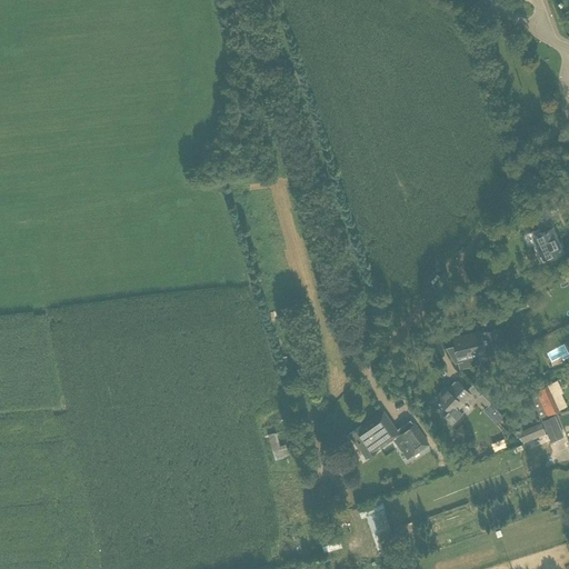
[(551,155),(555,160),(565,156),(561,150),(551,155)]
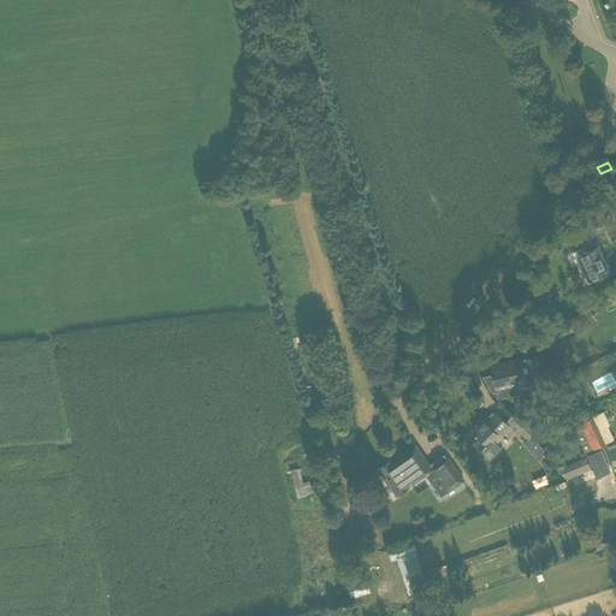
[(610,271),(596,238),(597,237),(591,224),(579,230),(585,243),(587,242),(590,247),(579,253),(591,279),(610,271)]
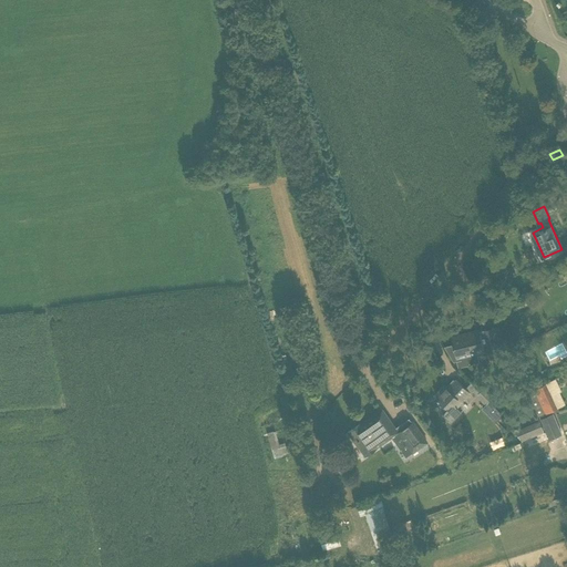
[(453,344),(444,347),(453,361),(457,360),(465,359),(464,357),(477,353),(478,357),(495,352),(492,342),(492,340),(488,329),(481,331),(480,329),(451,337),(453,344)]
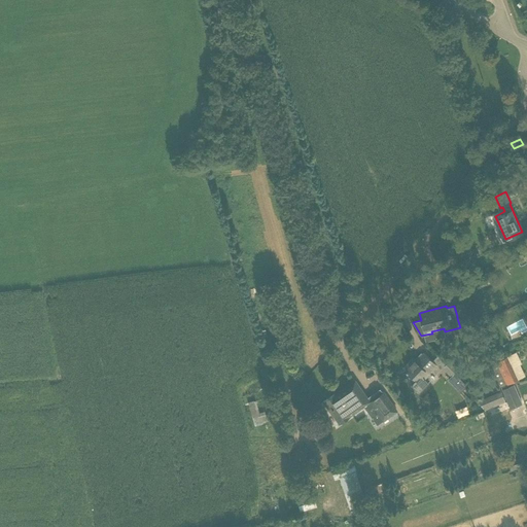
[(417,380),(412,385),(420,392),(429,383),(425,380),(425,379),(437,365),(424,353),(417,361),(413,358),(405,367),(408,371),(407,371),(409,373),(409,372),(417,380)]
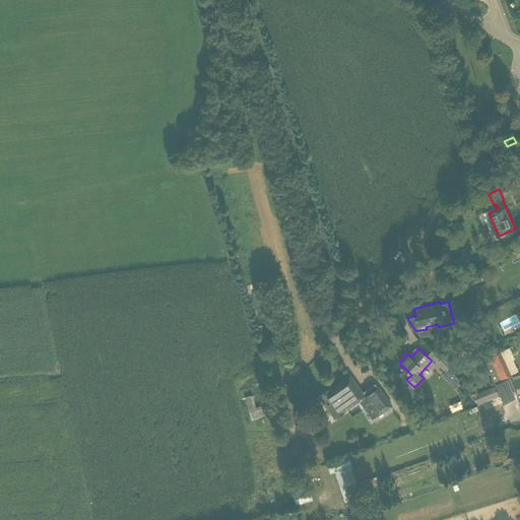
[(484,359),(496,381),(512,374),(502,351),(484,359)]
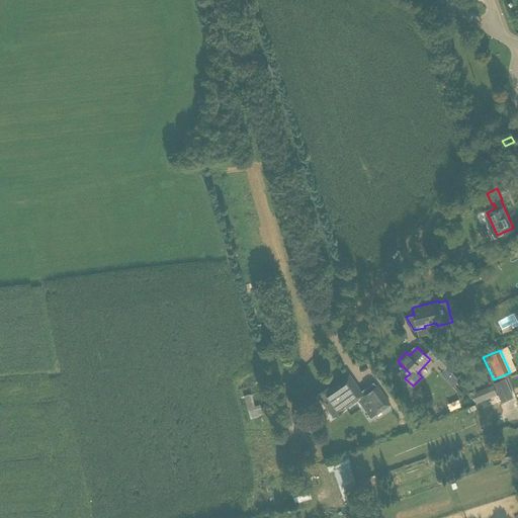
[(442,353),(438,357),(447,365),(450,361),(442,353)]
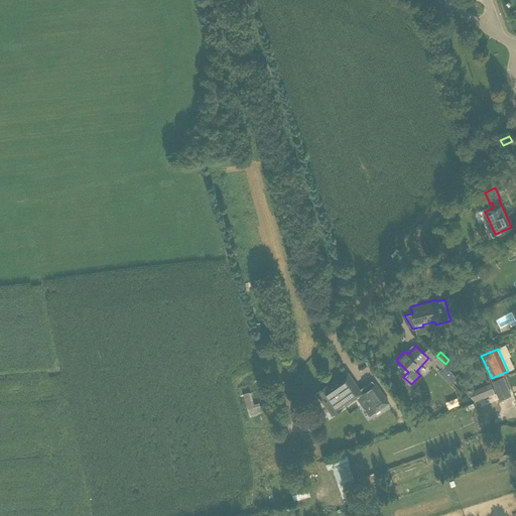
[(445,364),(436,356),(433,361),(441,369),(438,373),(448,384),(456,378),(455,376),(455,375),(445,364)]
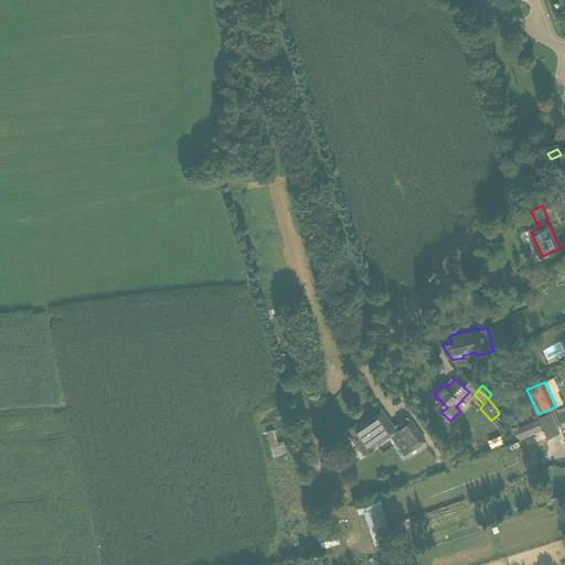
[(539,419),(543,430),(546,438),(560,433),(551,412),(537,417),(539,419)]
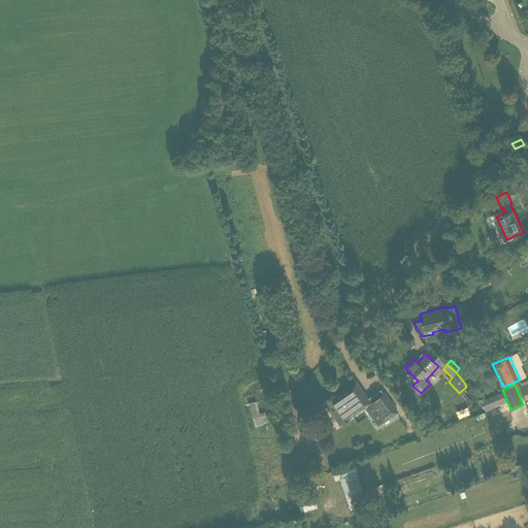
[(334,395),(324,402),(339,426),(365,407),(363,404),(362,402),(352,389),(337,399),(334,395)]
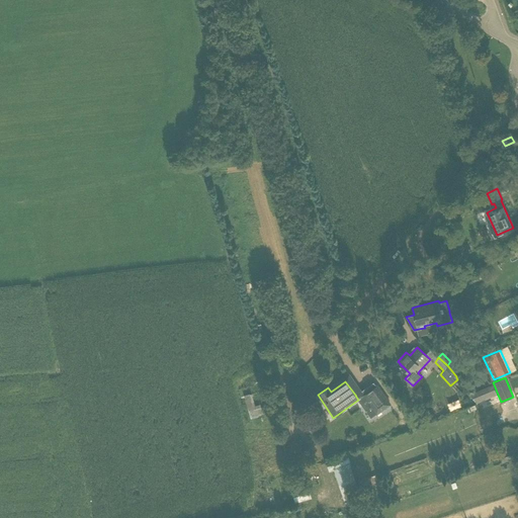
[(498,395),(494,384),(469,395),(477,404),(498,395)]
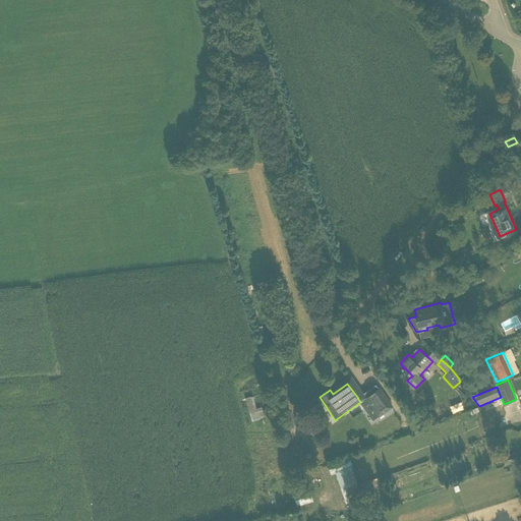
[(392,407),(379,388),(365,397),(362,393),(357,397),(358,399),(359,399),(368,412),(373,408),(379,416),(392,407)]
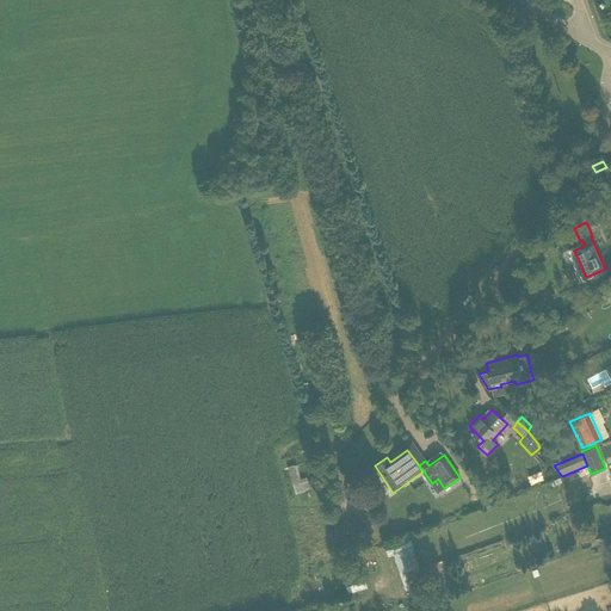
[(588,536),(592,547),(609,541),(605,530),(588,536)]
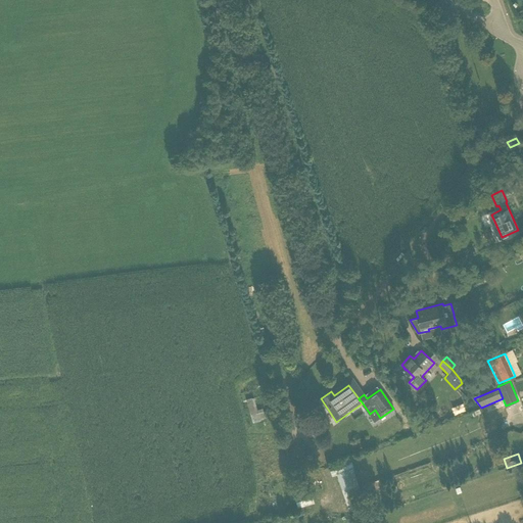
[(495,462),(497,470),(506,468),(503,460),(495,462)]
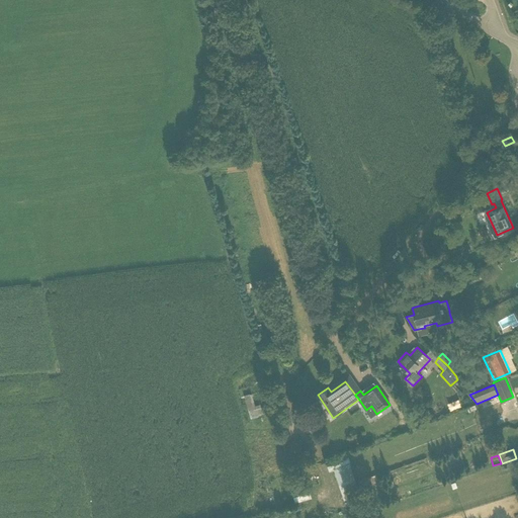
[(357,480),(362,493),(368,490),(364,477),(357,480)]
